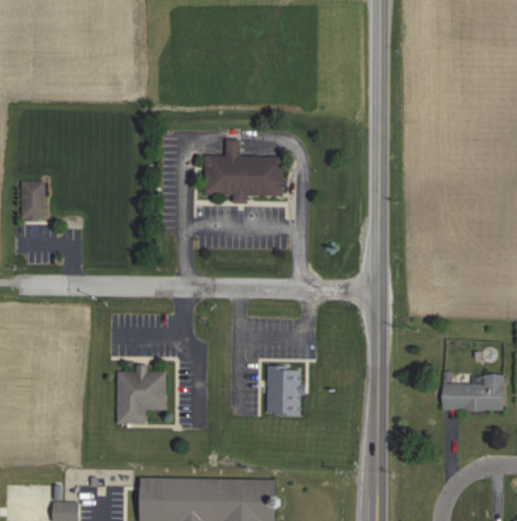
[(204,193),(234,193),(234,201),(246,201),(246,193),(283,194),(283,156),(239,155),(239,138),(226,138),(225,155),(205,155),(204,193)]
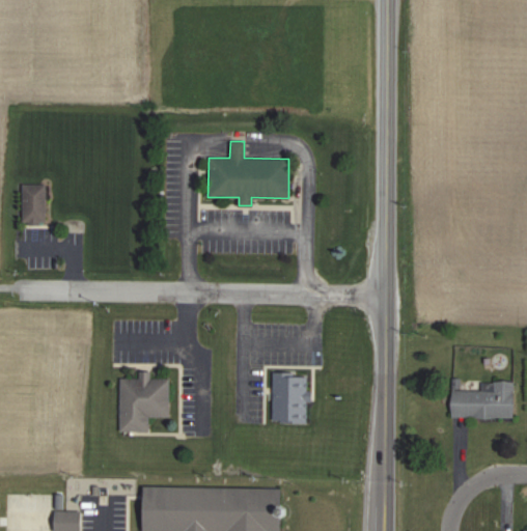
[(21,185),(21,223),(45,223),(45,185),(21,185)]
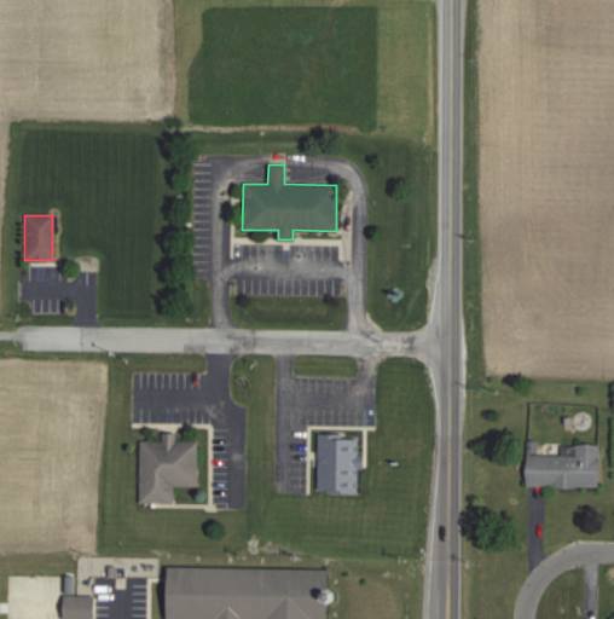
[(317,435),(316,492),(358,492),(358,435),(317,435)]
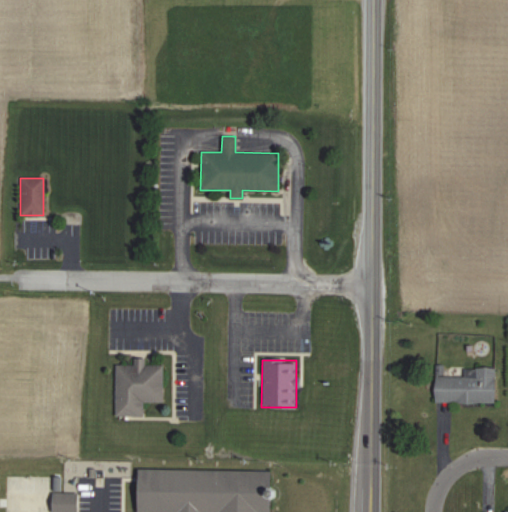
[(162,403),(162,364),(114,365),(114,416),(142,416),(142,403),(162,403)]
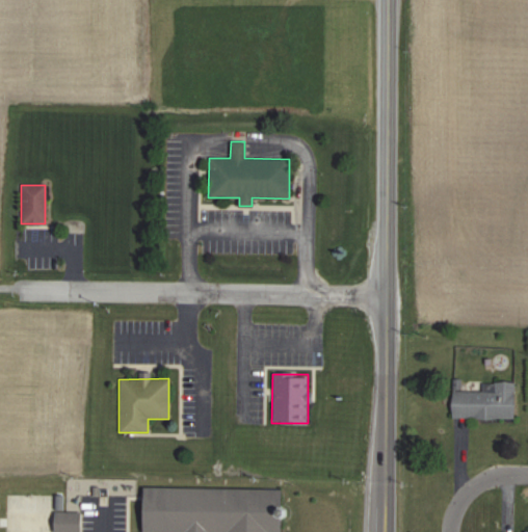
[(450,419),(513,420),(515,382),(480,382),(480,392),(451,391),(450,419)]
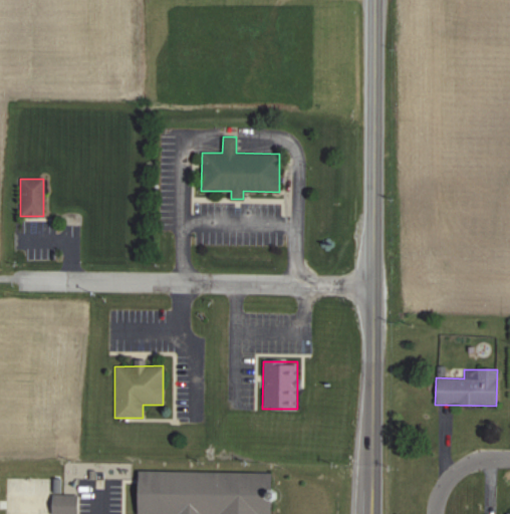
[(137,513),(271,513),(272,473),(139,471),(137,513)]
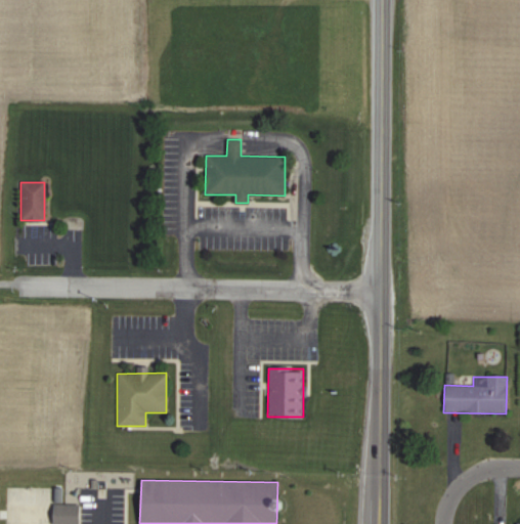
[(78,523),(79,505),(52,505),(52,523),(78,523)]
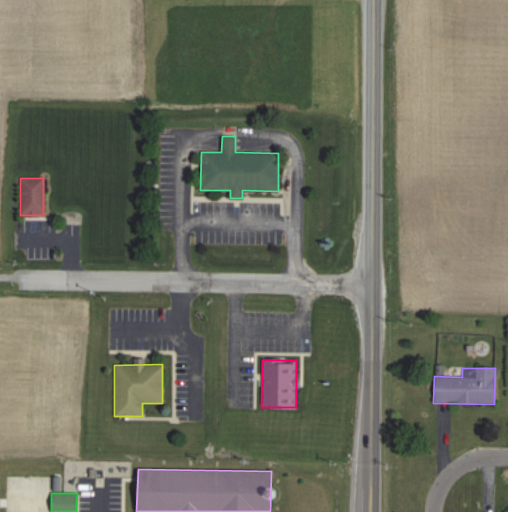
All buildings are outlined.
